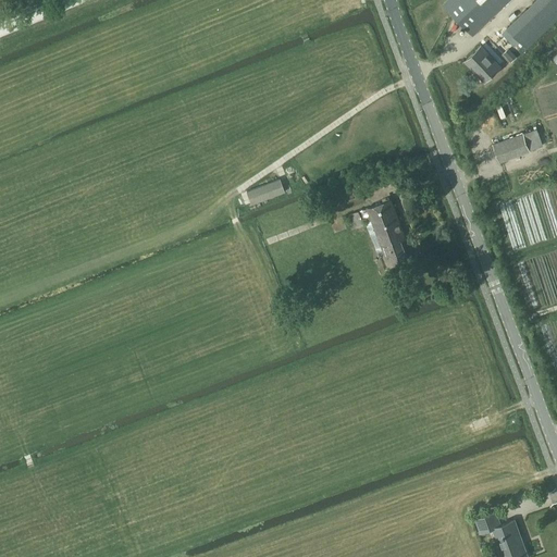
[(472,35),(509,0),(446,0),(443,4),(472,35)]
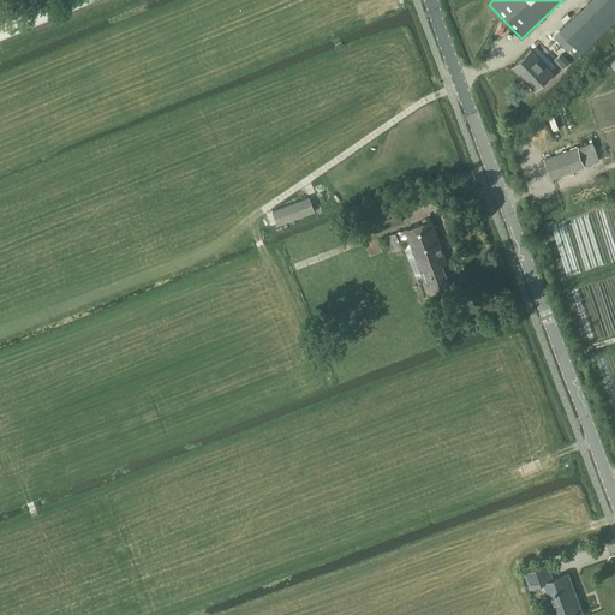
[(614,0),(591,0),(561,31),(581,52),(614,19),(614,0)]
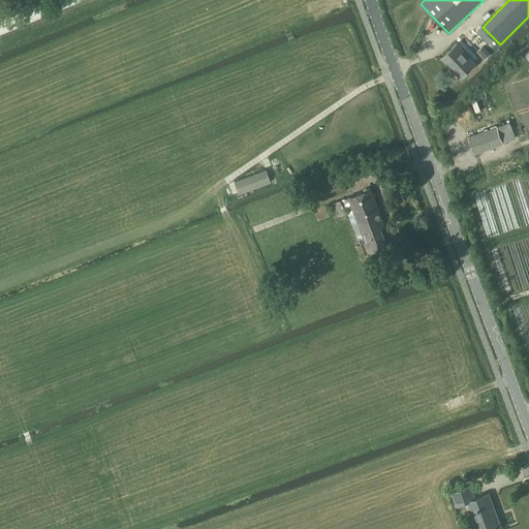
[(460,76),(473,64),(463,52),(464,51),(457,43),(443,56),(454,66),(452,68),(460,76)]
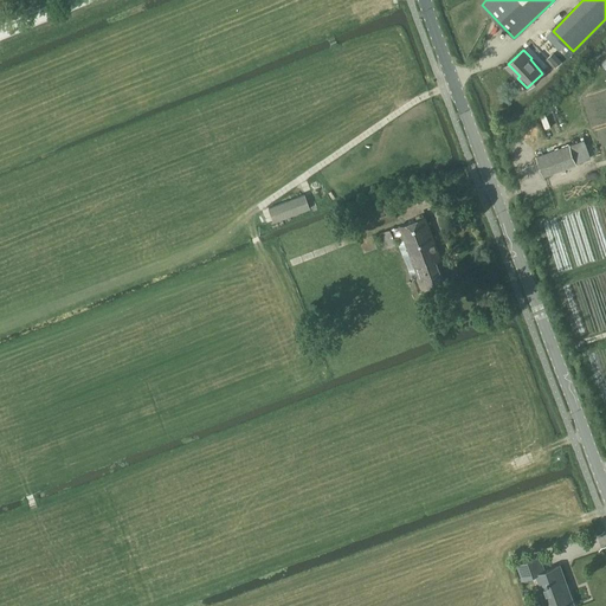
[(556,55),(550,60),(558,66),(562,62),(556,55)]
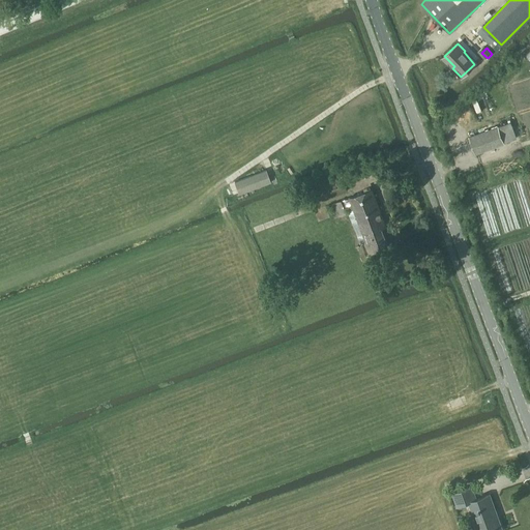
[(509,139),(504,125),(498,127),(503,141),(509,139)]
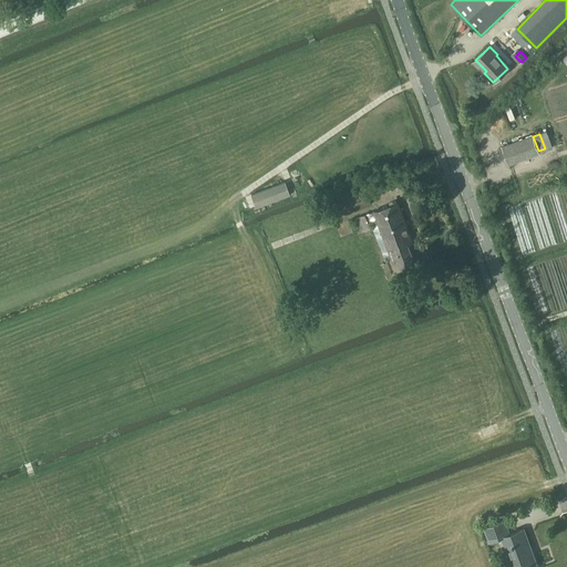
[(533,135),(502,146),(506,157),(508,163),(538,152),(538,151),(533,136),(533,135)]
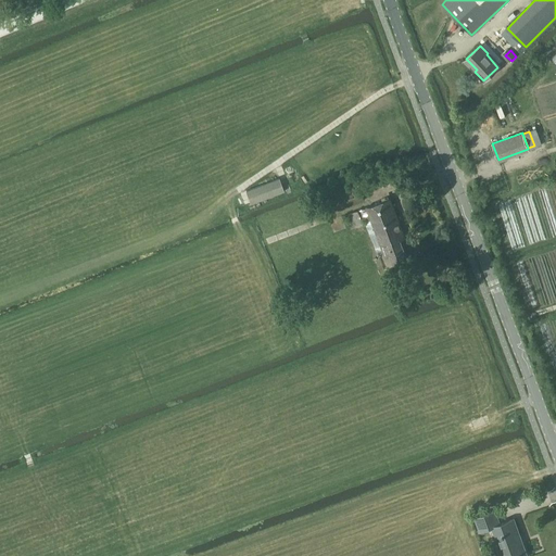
[(250,203),(283,190),(281,185),(278,178),(269,181),(245,190),(250,203)]
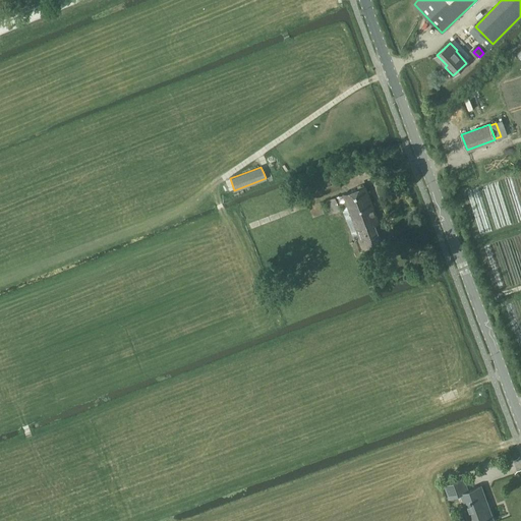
[(381,240),(374,224),(379,222),(364,186),(344,193),(361,239),(364,237),(367,245),(381,240)]
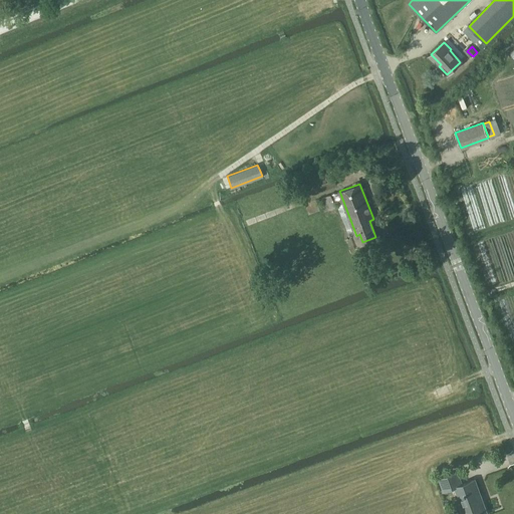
[(325,211),(336,207),(331,194),(320,198),(325,211)]
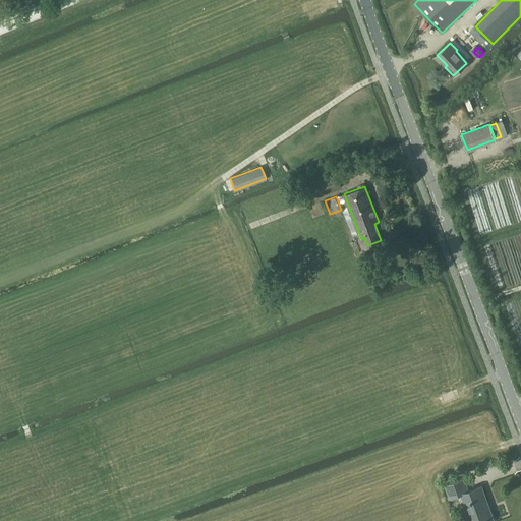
[(469,489),(465,478),(445,485),(449,499),(461,495),(463,502),(466,501),(472,520),(493,520),(481,485),(469,489)]
